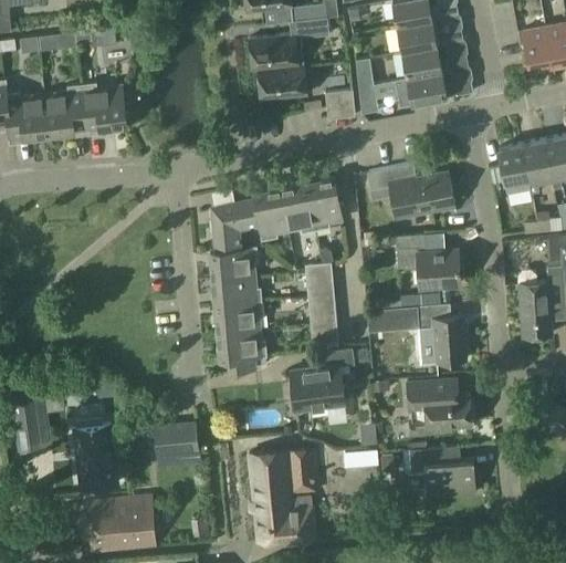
[(0,0),(0,30),(10,30),(8,3),(42,1),(41,0),(0,0)]
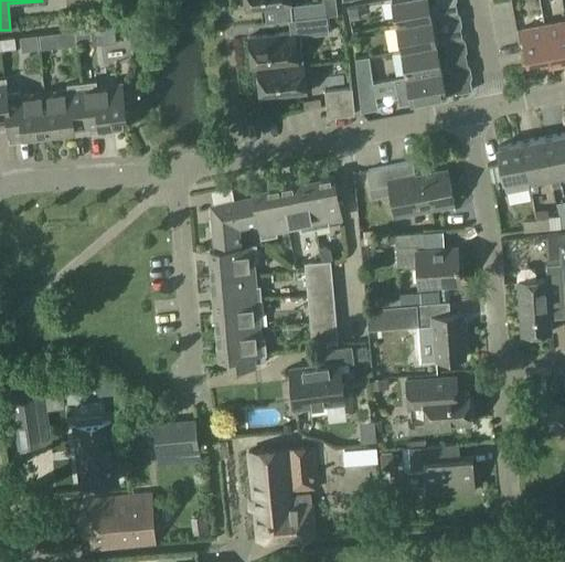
[(266,24),(298,21),(298,20),(313,19),(328,18),(326,4),(292,8),(290,0),(244,0),(246,13),(264,11),(266,24)]
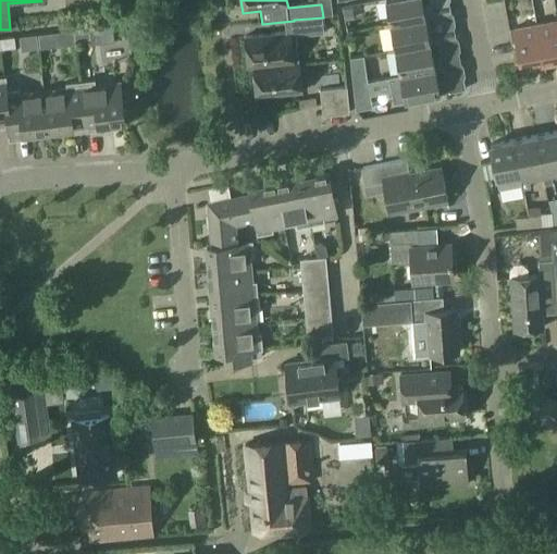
[(423,9),(421,0),(387,0),(386,0),(392,26),(425,20),(452,14),(449,4),(423,9)]
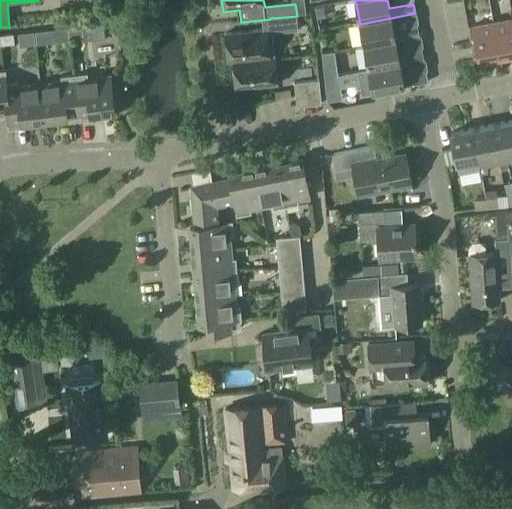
[(492,25),(498,59),(511,56),(511,21),(508,0),(496,0),(500,21),(506,19),(507,22),(492,25)]
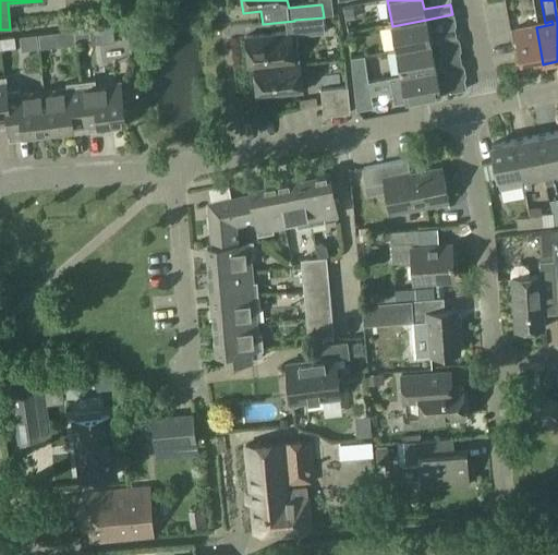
[(294,21),(295,34),(312,33),(310,19),(294,20),(294,21)]
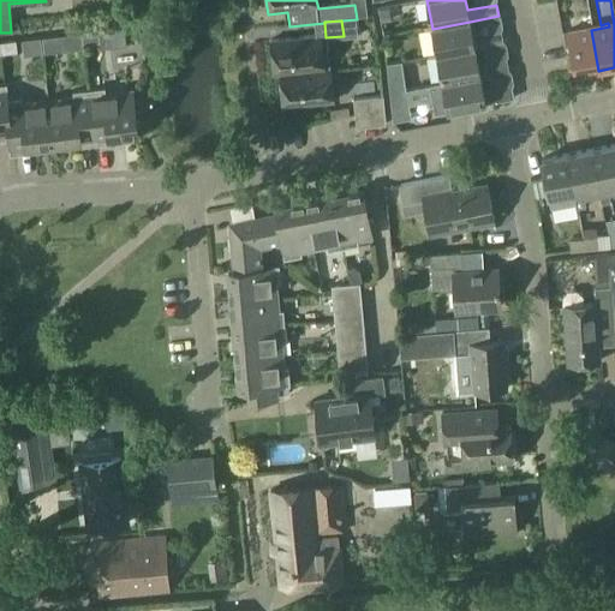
[(502,33),(473,39),(470,22),(433,29),(437,58),(476,49),(503,45),(502,33)]
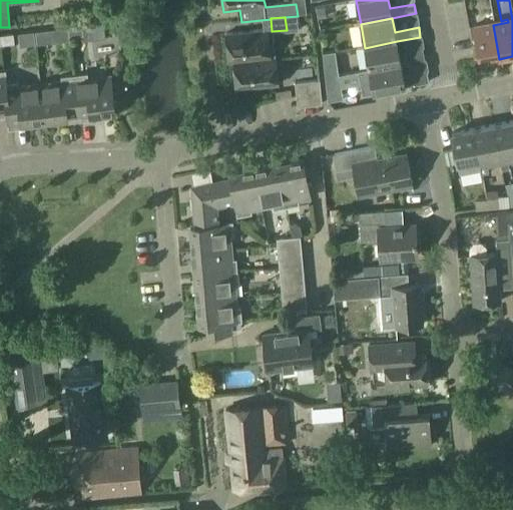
[(474,28),(480,63),(499,59),(493,25),(474,28)]
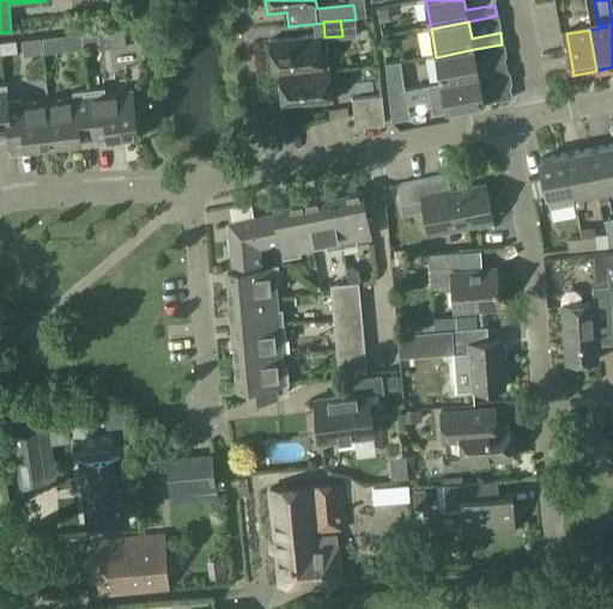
[(91,34),(82,35),(83,44),(92,43),(91,34)]
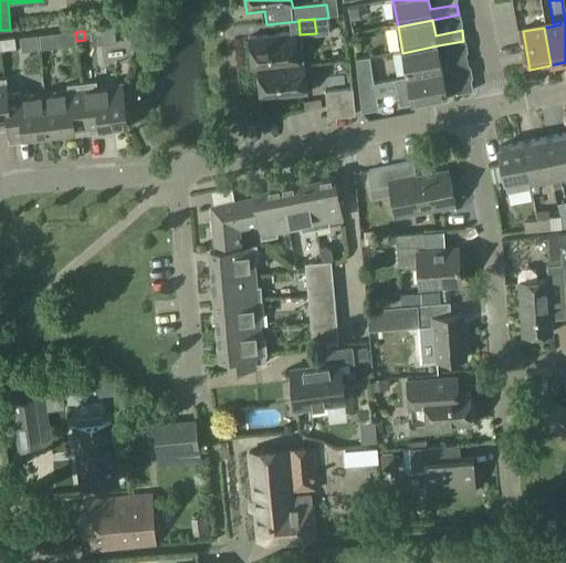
[(50,35),(39,38),(40,52),(52,50),(50,35)]
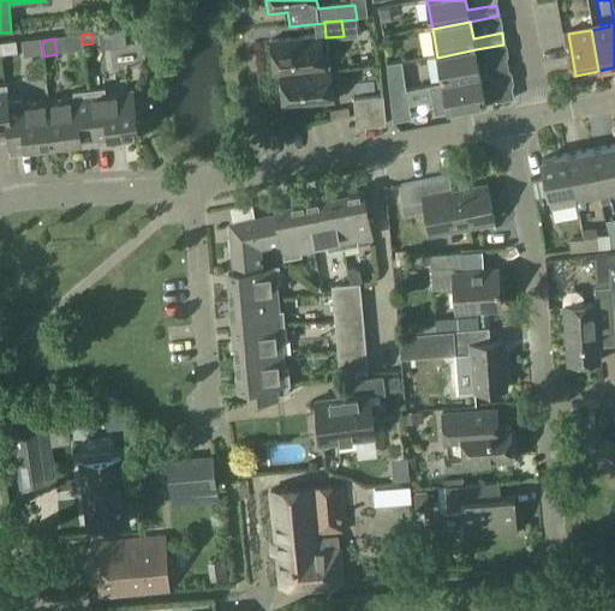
[(321,39),(272,43),(275,77),(281,77),(281,76),(324,71),(321,39)]
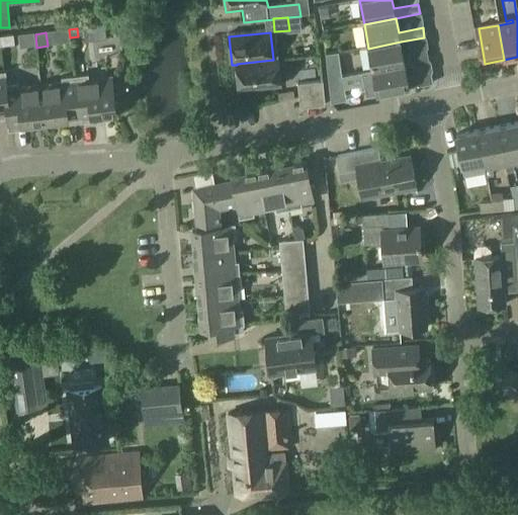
[(15,47),(13,36),(0,37),(0,44),(0,49),(15,47)]
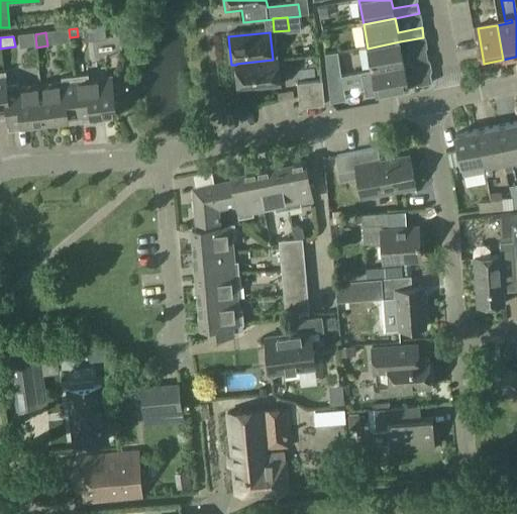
[(426,52),(402,56),(400,41),(368,48),(373,72),(404,66),(428,62),(426,52)]
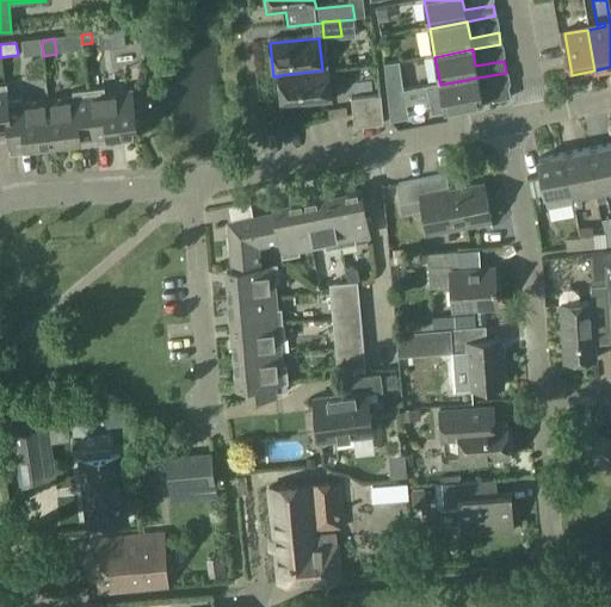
[(283,109),(332,104),(328,69),(322,70),(279,75),(279,76),(283,109)]
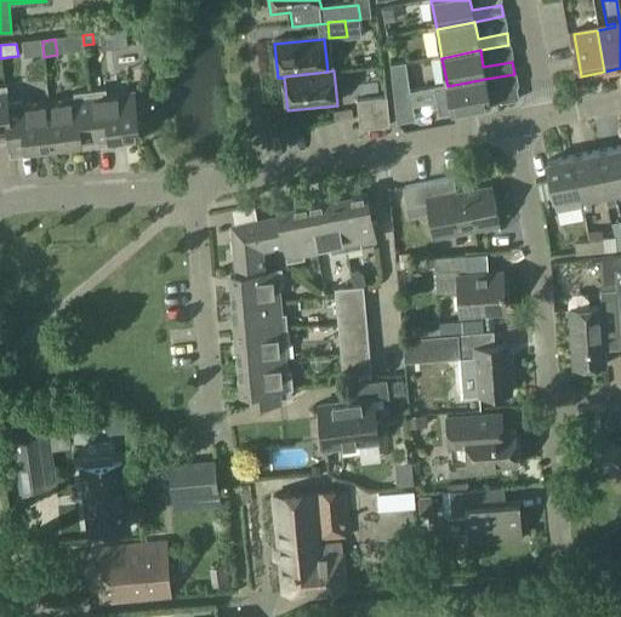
[(392,97),(409,93),(405,78),(389,80),(392,97)]
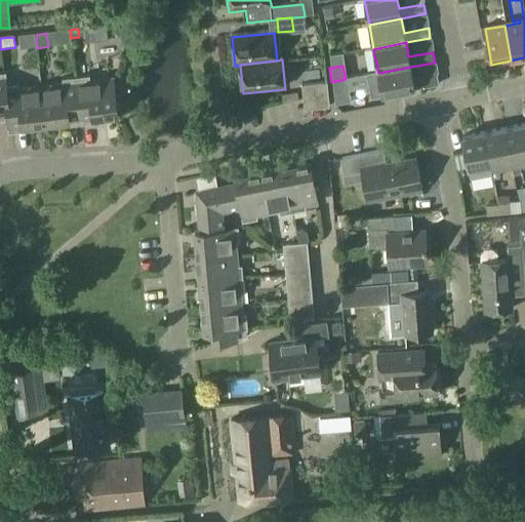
[(382,97),(439,86),(438,76),(413,81),(410,67),(378,73),(382,97)]
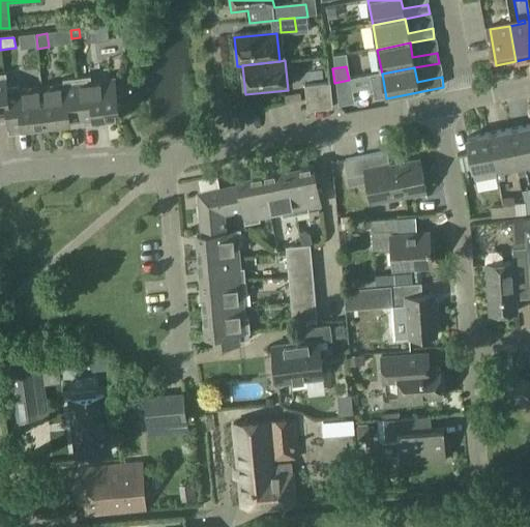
[(0,123),(9,122),(5,89),(6,88),(4,76),(0,76),(0,123)]
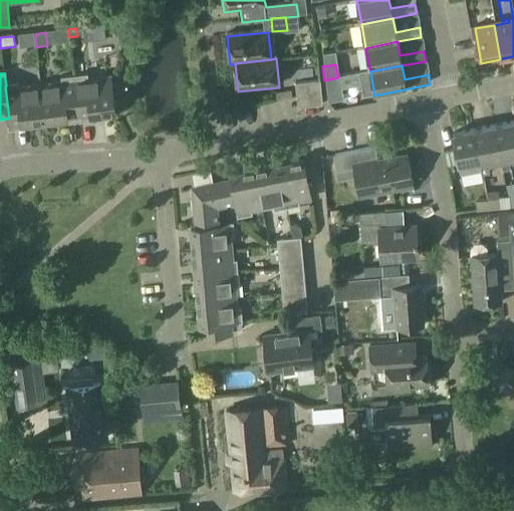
[(97,115),(115,113),(110,78),(88,80),(88,75),(74,77),(80,123),(98,120),(97,115)]
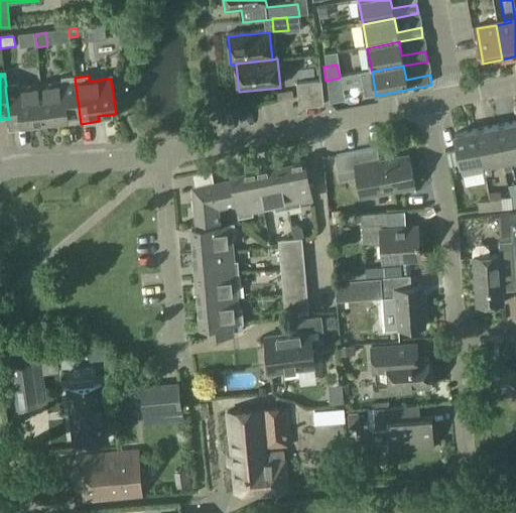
[(40,87),(45,123),(62,121),(62,126),(81,124),(75,78),(61,80),(62,85),(40,87)]
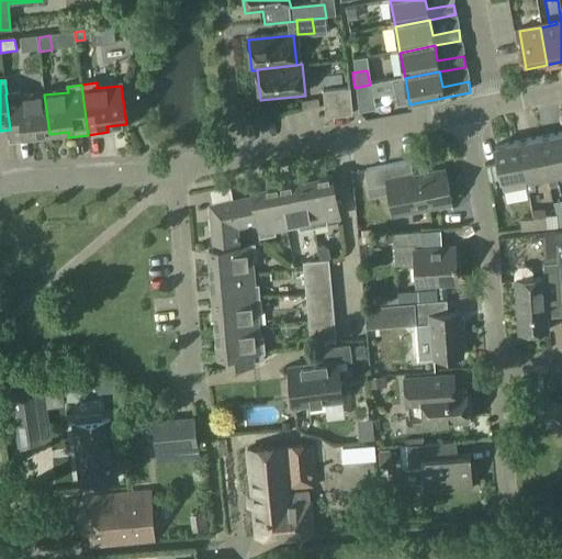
[(370,85),(355,88),(358,102),(372,99),(370,85)]
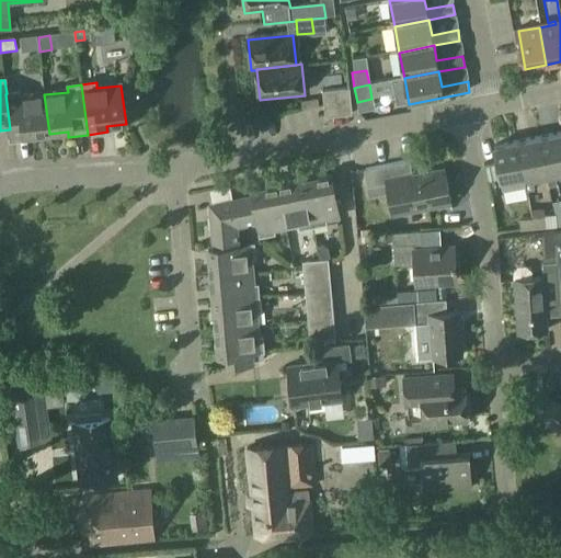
[(350,91),(323,93),(325,120),(353,116),(350,91)]
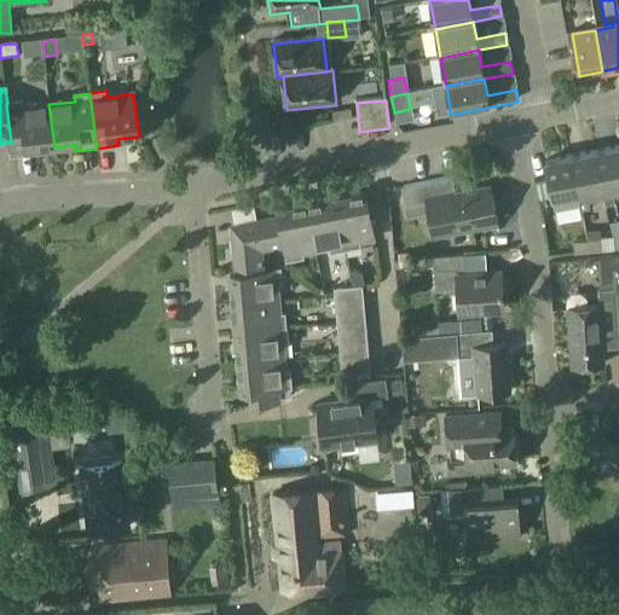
[(12,158),(35,156),(34,150),(55,148),(48,104),(23,108),(23,102),(7,103),(6,104),(11,143),(12,158)]
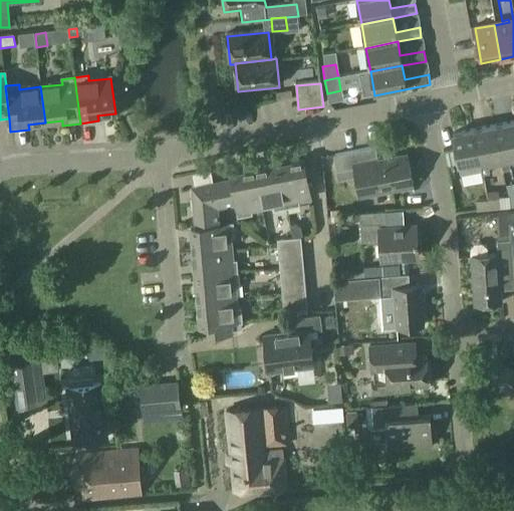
[(509,165),(513,163),(513,122),(496,126),(503,166),(503,167),(504,173),(511,172),(509,165)]
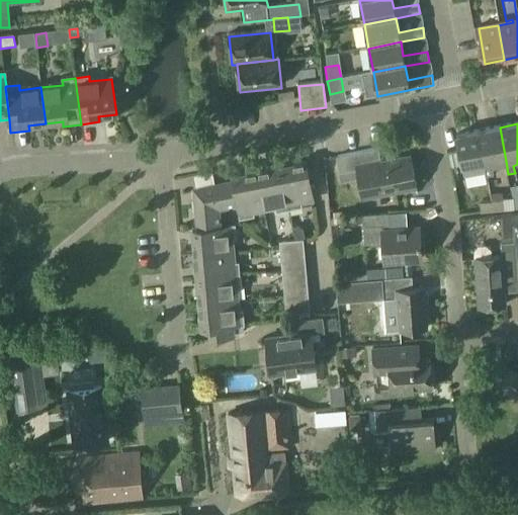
[(479,132),(485,163),(488,179),(494,177),(493,171),(507,168),(507,167),(500,127),(479,132)]
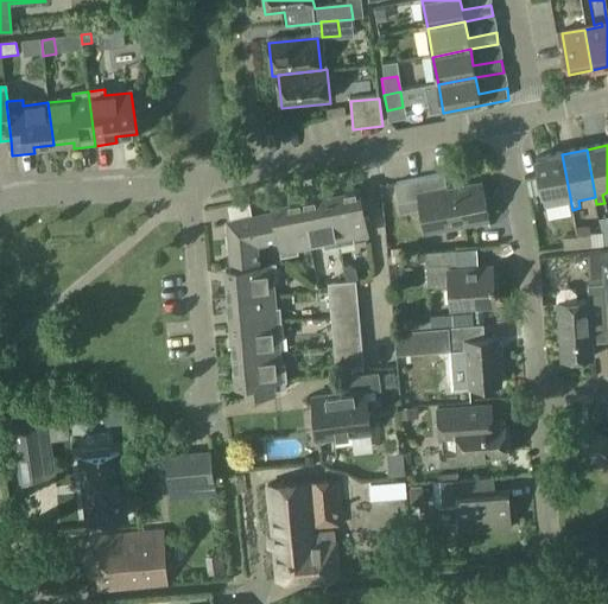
[(536,159),(543,196),(569,191),(562,154),(536,159)]
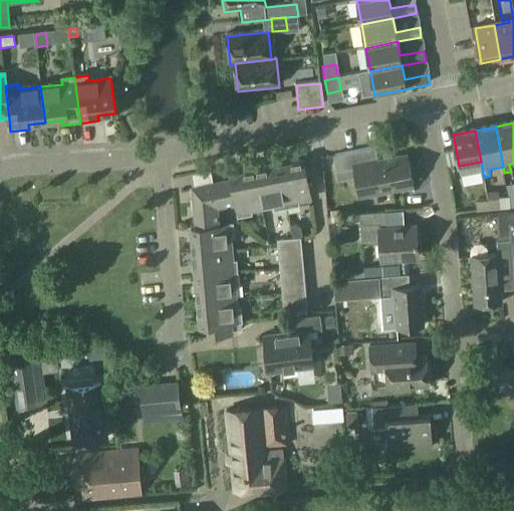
[(375,149),(335,157),(338,173),(353,170),(355,179),(359,198),(373,195),(413,188),(408,158),(378,163),(375,149)]
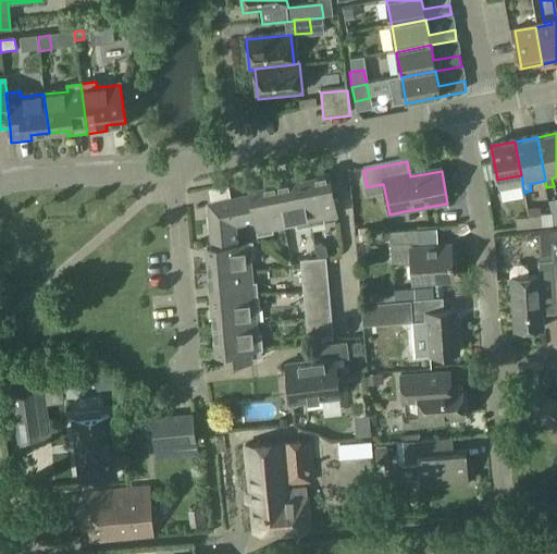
[(302,182),(311,228),(325,224),(324,220),(336,218),(329,176),(302,182)]
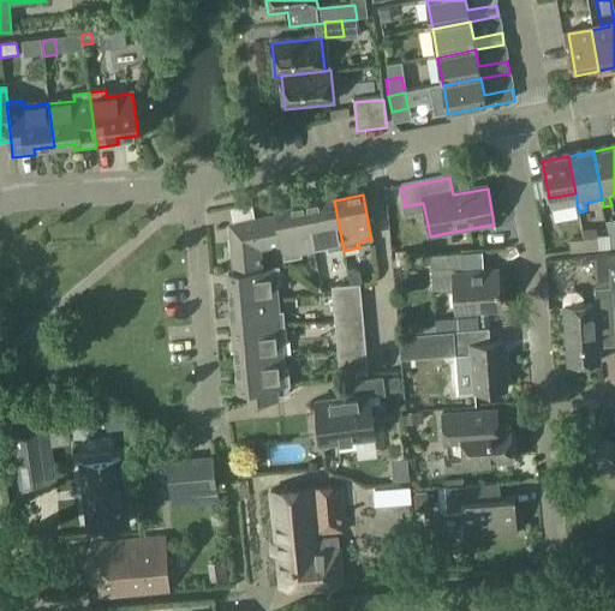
[(305,205),(315,251),(327,249),(328,253),(344,251),(334,201),(305,205)]
